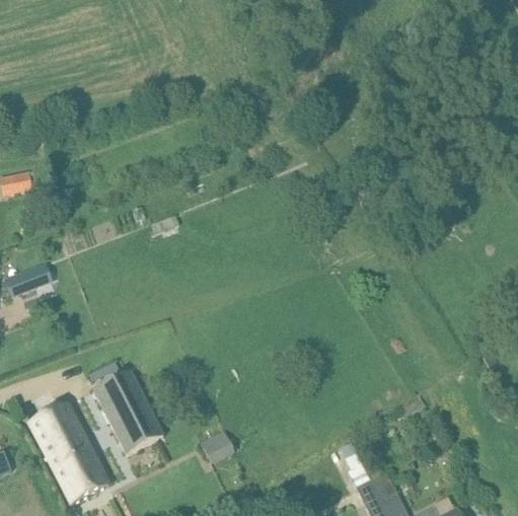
[(0,196),(40,188),(37,171),(0,178),(0,196)]
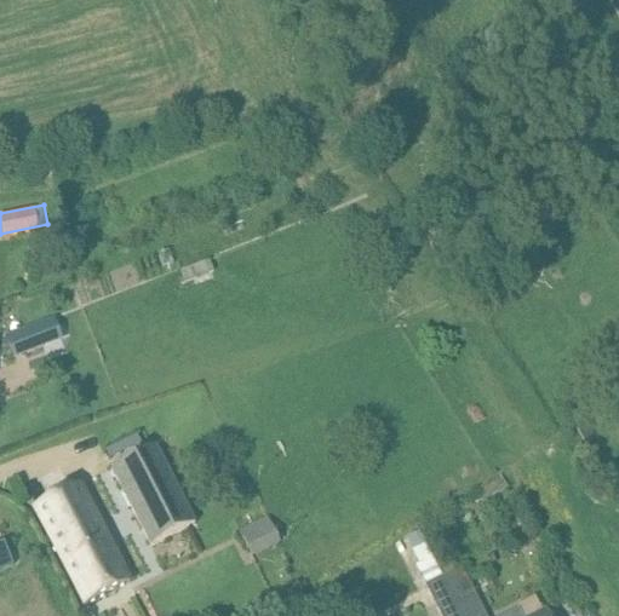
[(51,316),(4,333),(12,355),(59,337),(51,316)]
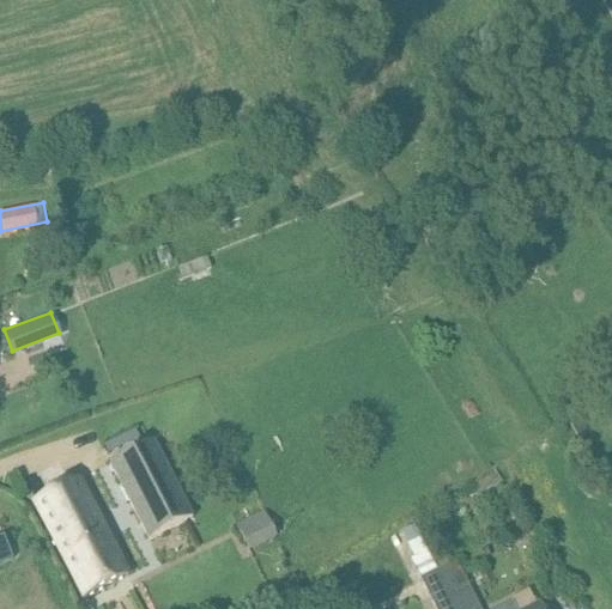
[(191,517),(169,475),(152,440),(109,462),(147,539),(191,517)]
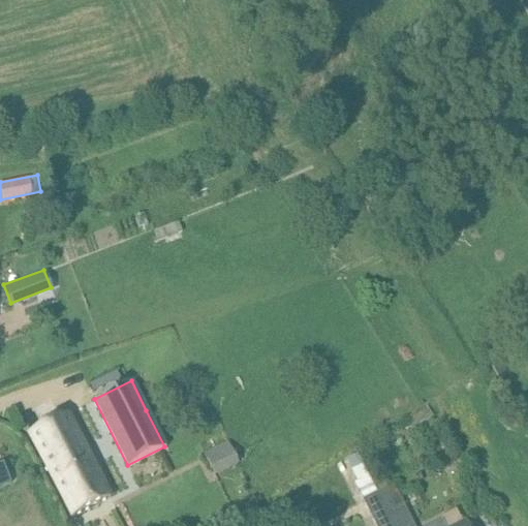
[(404,412),(409,425),(432,416),(427,403),(404,412)]
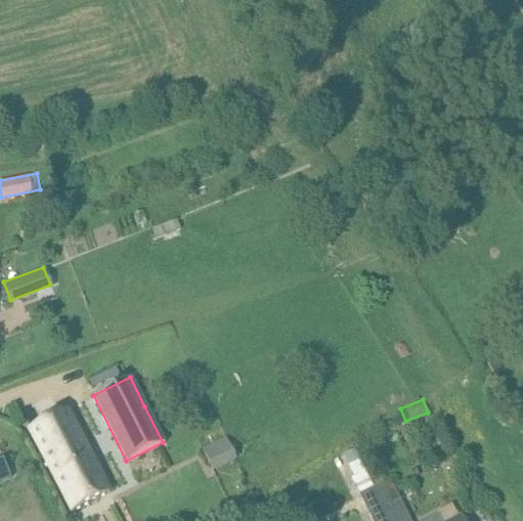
[(66,408),(28,428),(71,510),(109,490),(66,408)]
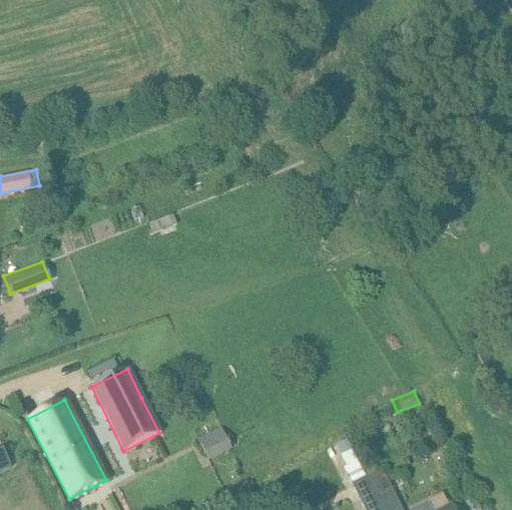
[(219,426),(196,438),(206,460),(230,448),(219,426)]
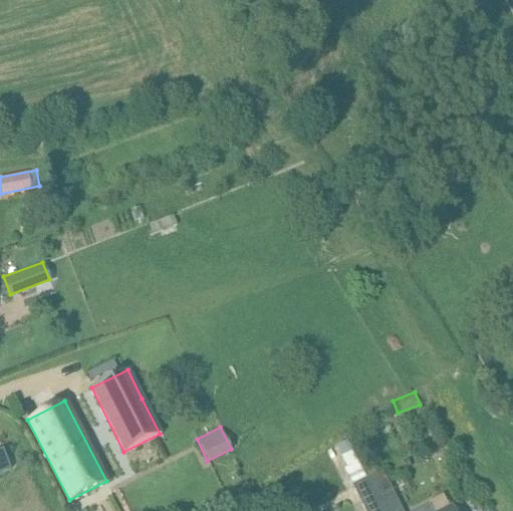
[(346,474),(359,468),(344,439),(333,444),(345,466),(343,467),(346,474)]
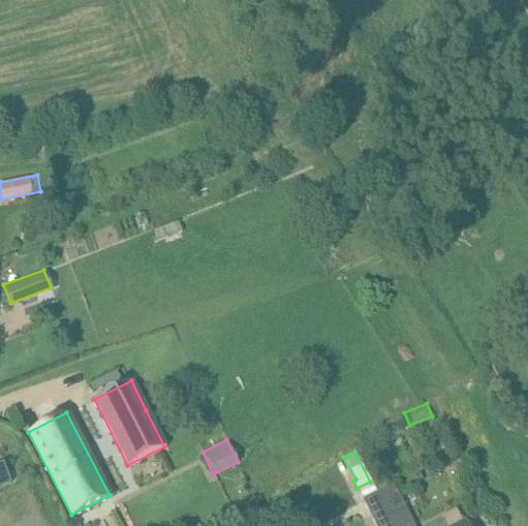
[(457,456),(443,464),(449,475),(463,468),(457,456)]
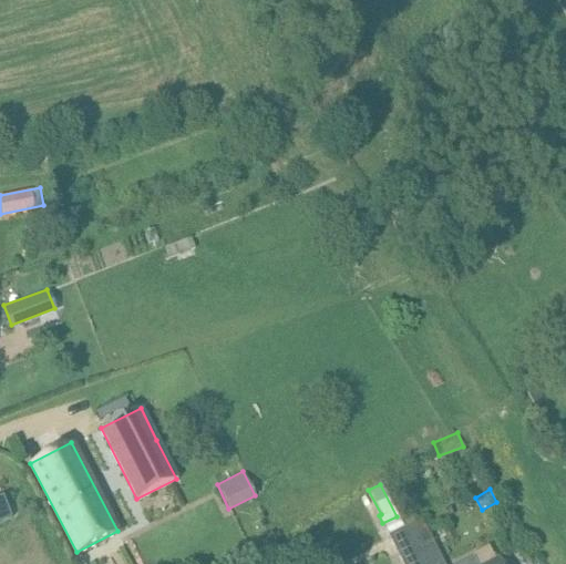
[(0,520),(16,513),(8,493),(0,496),(0,520)]
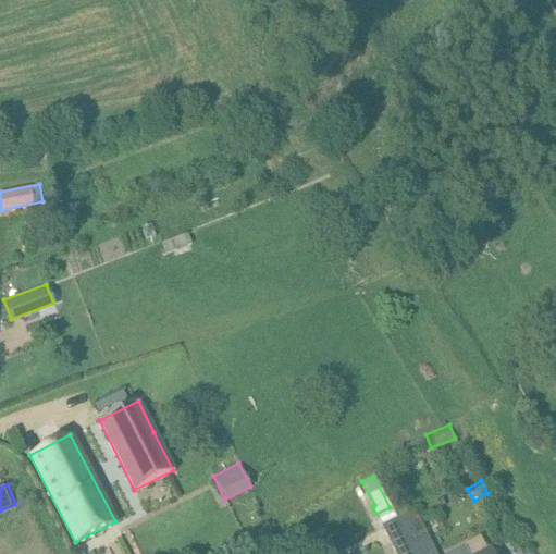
[(392,506),(396,516),(416,553),(436,553),(412,507),(407,511),(402,501),(392,506)]
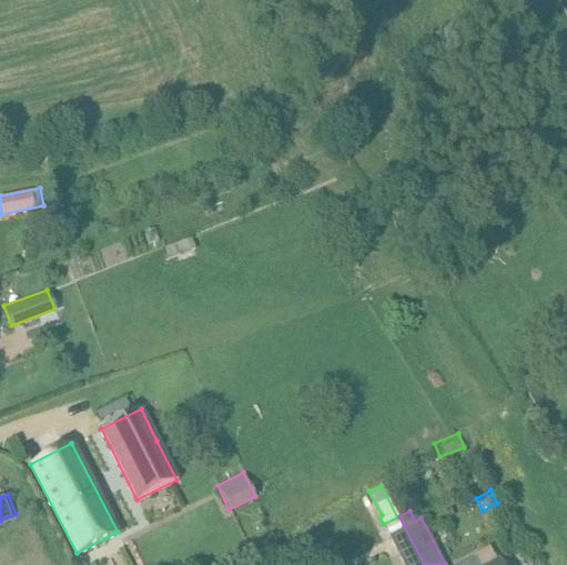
[(502,514),(487,522),(493,533),(513,522),(506,511),(500,514),(502,514)]
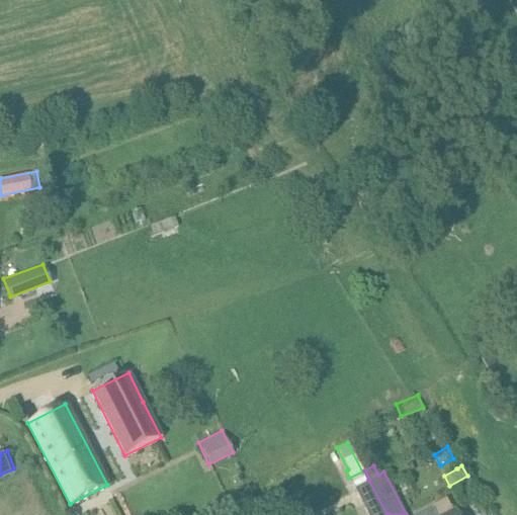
[(367,514),(386,514),(368,480),(354,487),(367,514)]
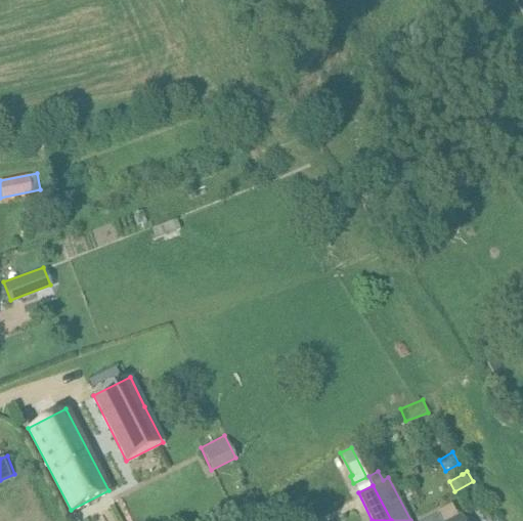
[(272,506),(260,512),(263,520),(272,520),(278,518),(272,506)]
